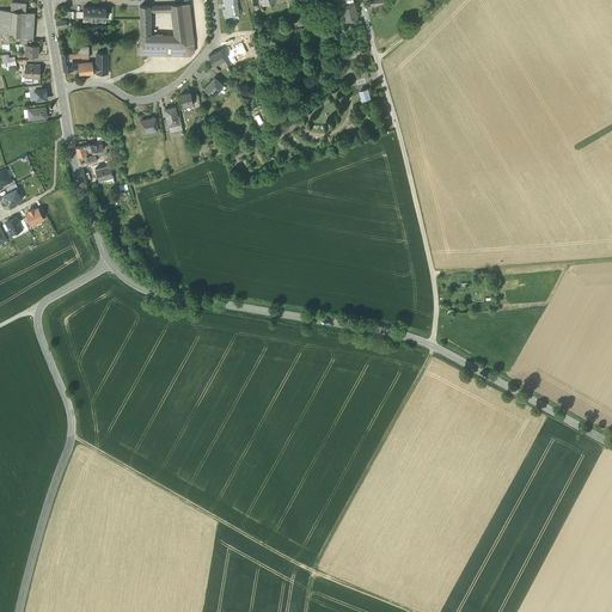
[(224,0),(226,8),(224,10),(225,19),(240,16),(237,2),(238,1),(237,0),(224,0)]
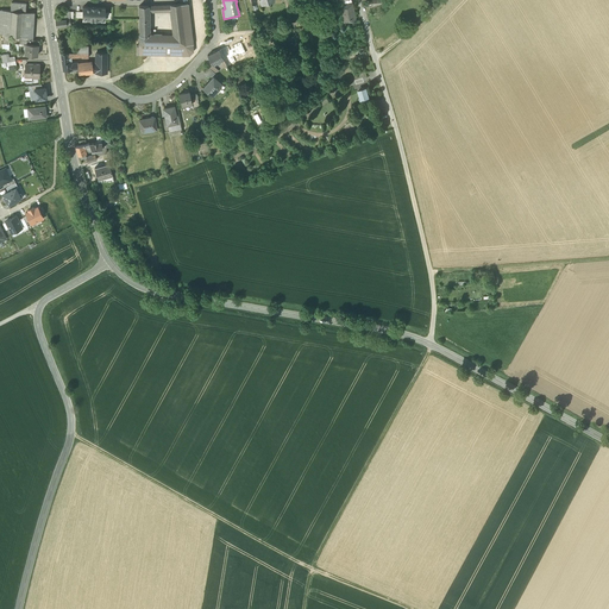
[(26,4),(11,2),(11,12),(12,12),(23,12),(25,12),(26,4)]
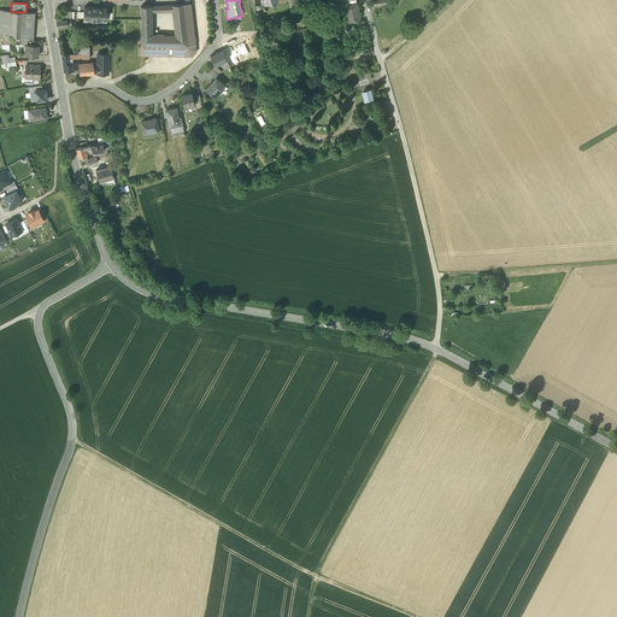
[(357,4),(345,6),(348,24),(360,22),(357,4)]
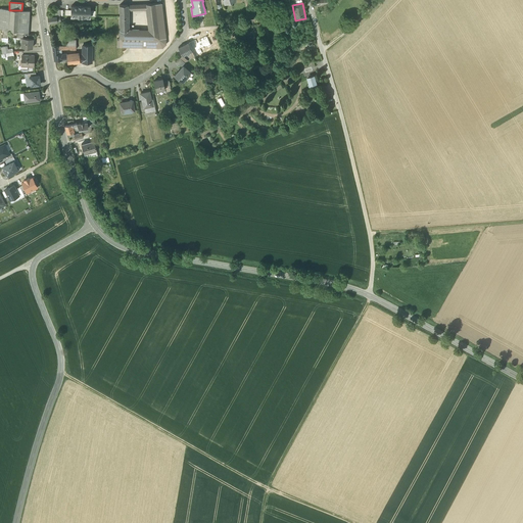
[(165,40),(161,4),(155,4),(155,9),(158,32),(159,40),(165,40)]
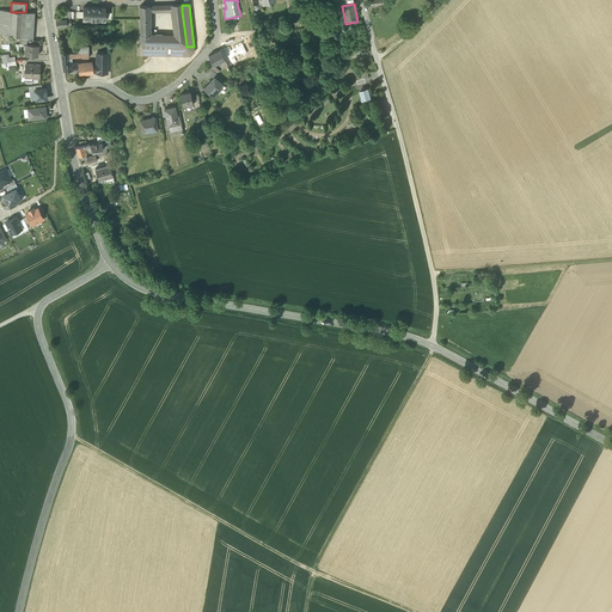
[(150,6),(140,7),(141,36),(150,37),(150,36),(150,28),(150,12),(150,6)]
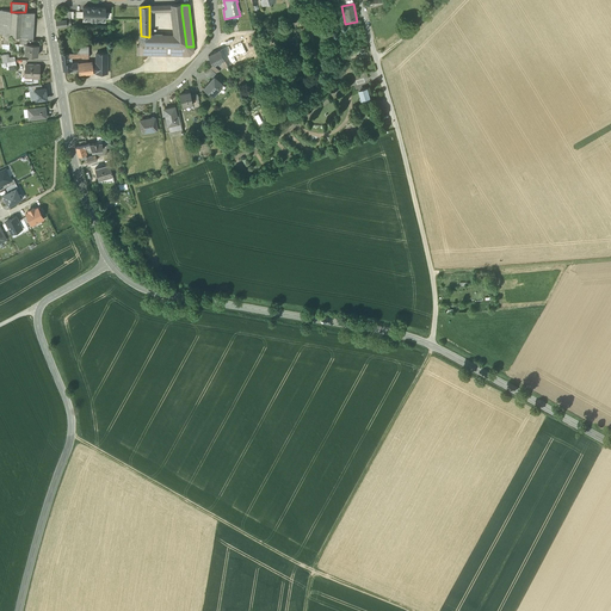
[(106,8),(82,8),(82,13),(82,19),(86,19),(86,22),(102,22),(102,19),(105,20),(105,19),(105,13),(106,8)]
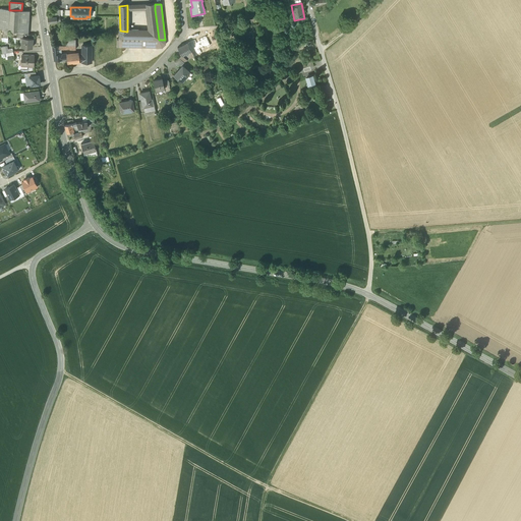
[(9,10),(0,9),(0,29),(9,31),(10,10),(9,10)]
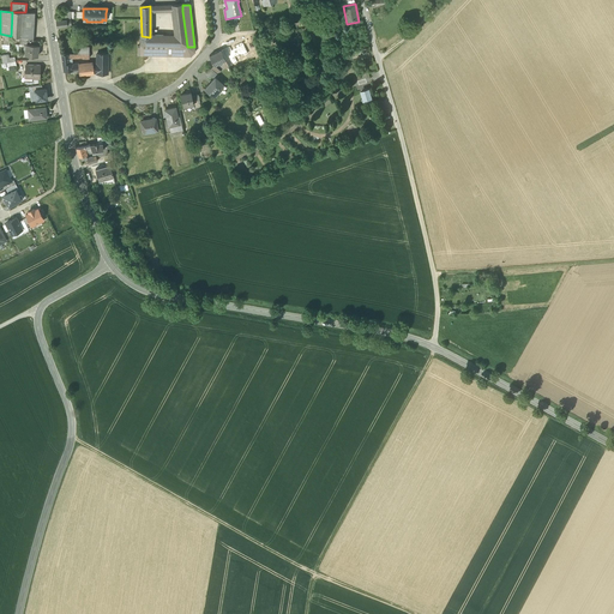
[(182,11),(173,11),(175,37),(186,37),(182,11)]
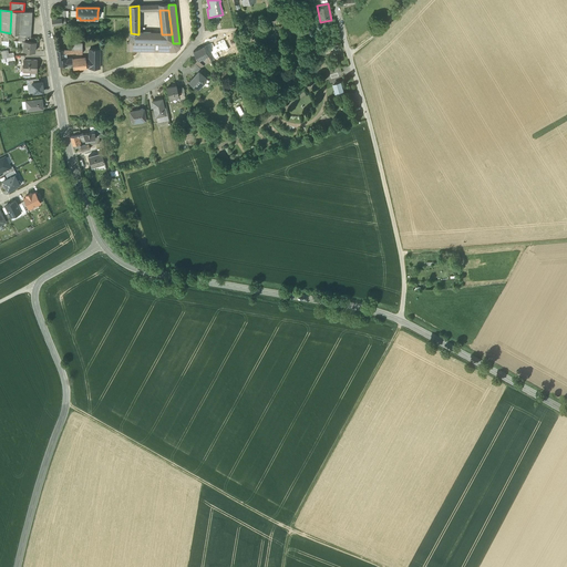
[(21,11),(11,11),(10,33),(19,35),(21,11)]
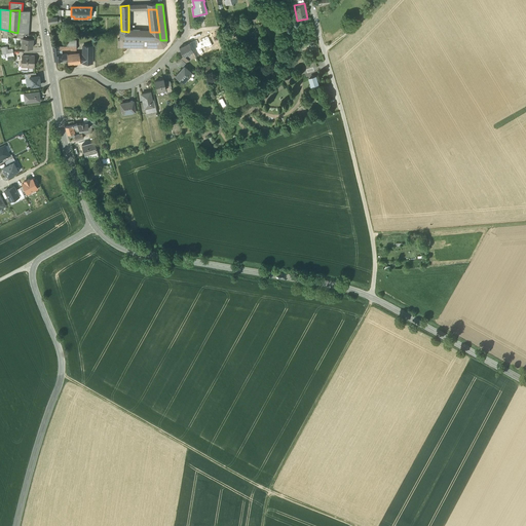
[(22,10),(20,10),(17,33),(23,34),(30,34),(30,11),(22,10)]
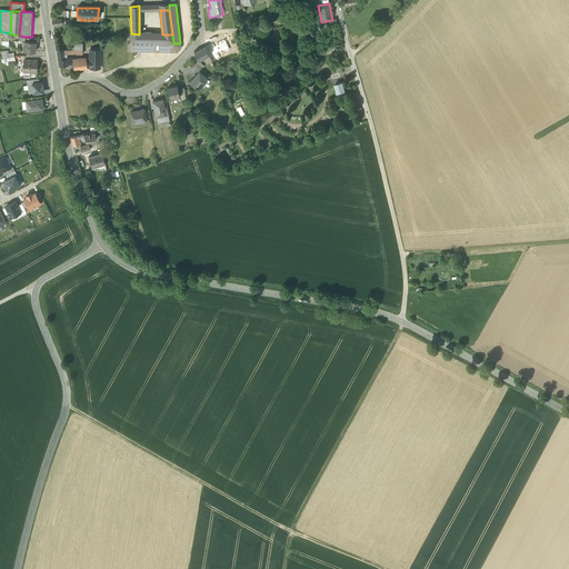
[(131,33),(130,42),(173,43),(172,35),(162,35),(139,33),(139,35),(131,33)]
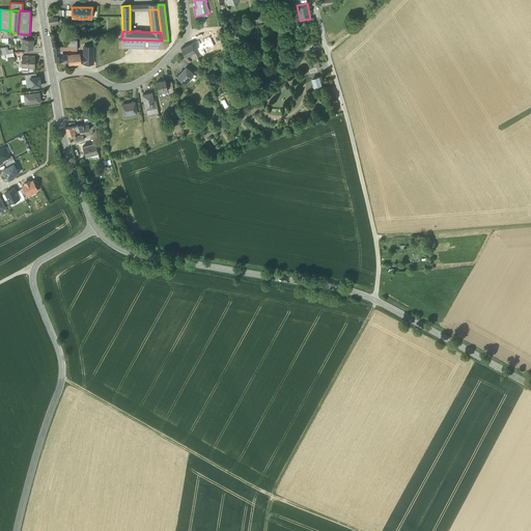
[(30,34),(23,34),(23,39),(21,39),(20,48),(23,49),(32,50),(33,45),(34,45),(35,36),(29,35),(30,34)]
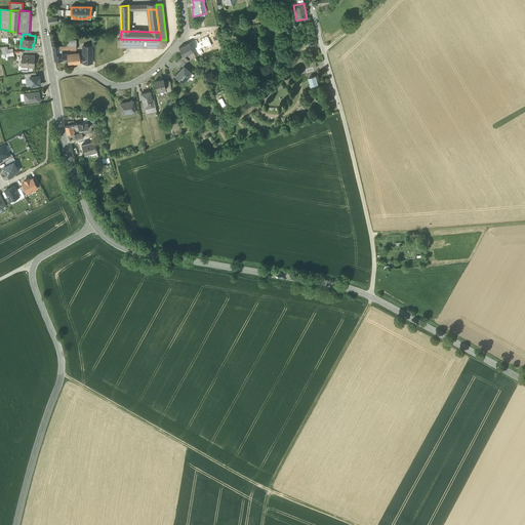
[(166,45),(166,40),(160,40),(120,39),(117,39),(117,49),(146,48),(146,50),(163,50),(166,45)]
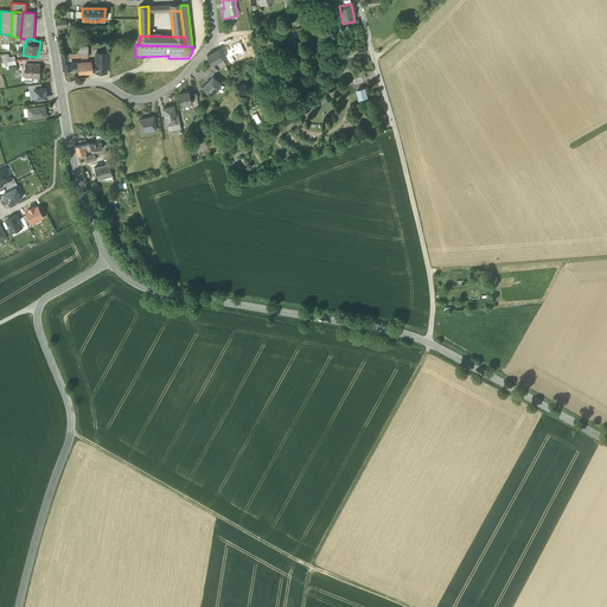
[(218,51),(208,57),(212,66),(223,61),(222,56),(218,51)]
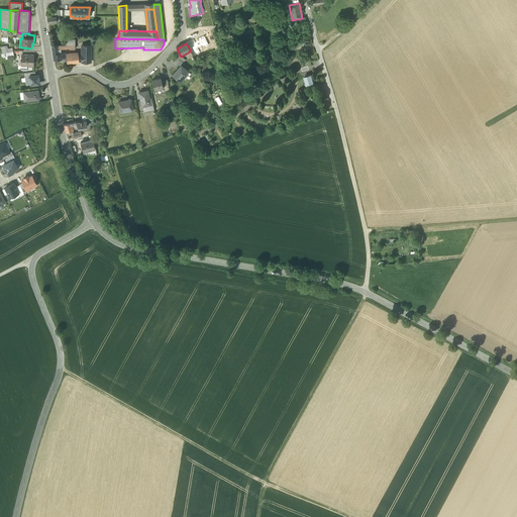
[(91,45),(82,45),(82,54),(82,62),(82,63),(91,63),(91,45)]
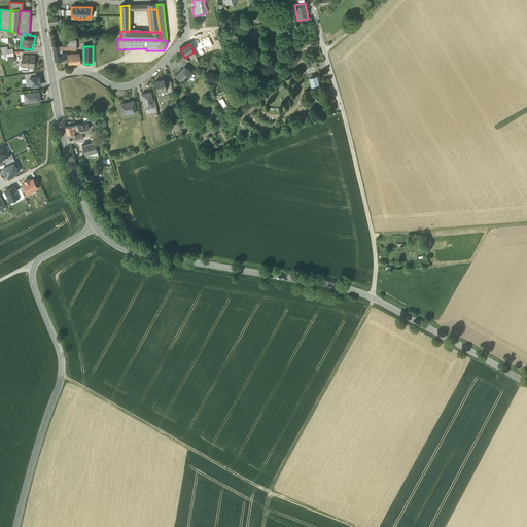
[(59,55),(59,50),(54,51),(55,62),(61,61),(61,63),(68,62),(68,57),(67,56),(63,56),(63,55),(59,55)]
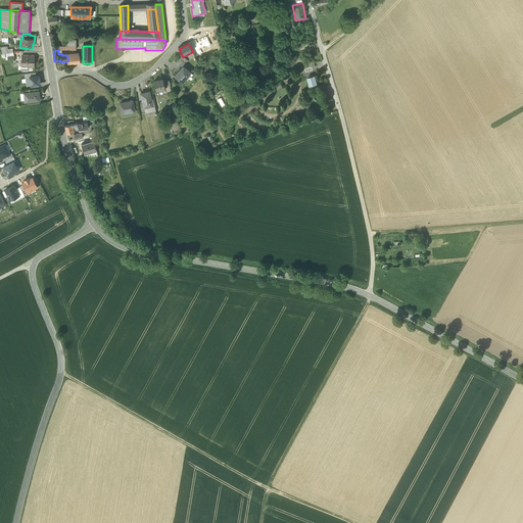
[(79,54),(67,56),(67,61),(67,64),(80,62),(79,54)]
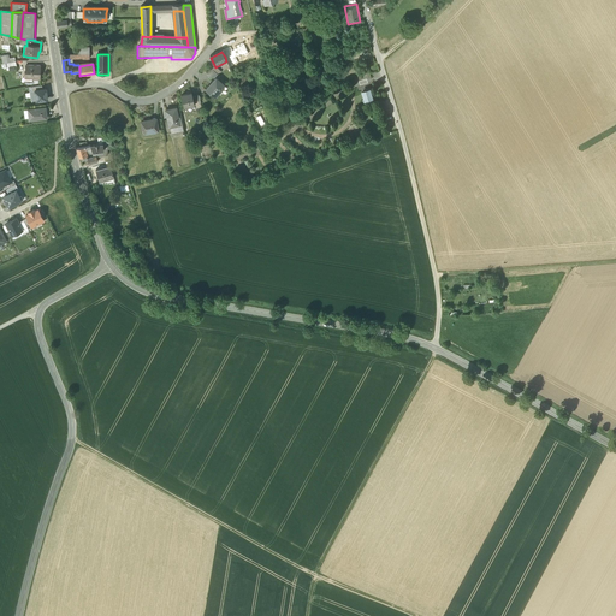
[(40,66),(27,66),(25,76),(33,77),(31,80),(40,80),(40,66)]
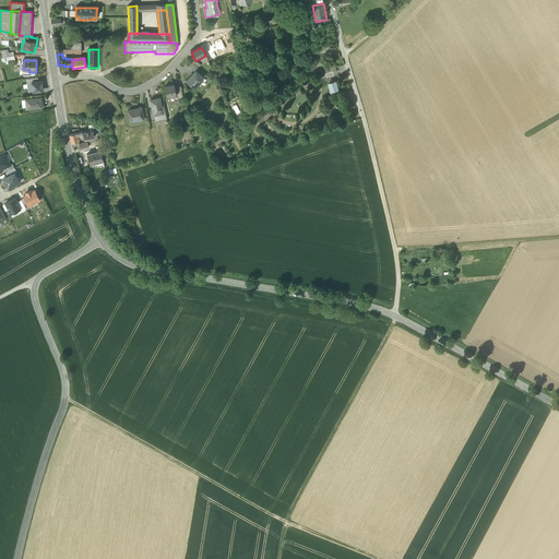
[(198,68),(192,63),(188,67),(191,72),(193,71),(195,72),(197,71),(198,72),(200,70),(198,68)]
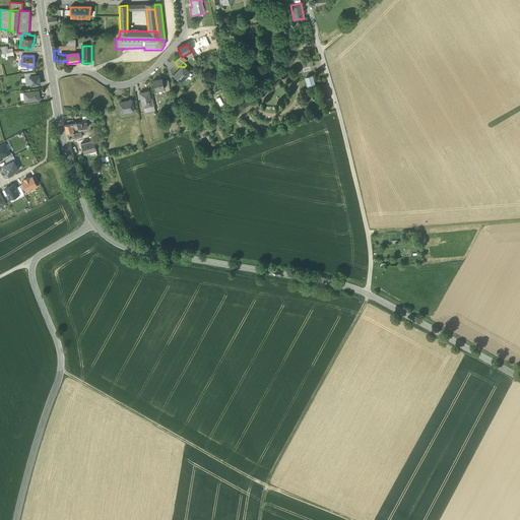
[(182,67),(174,76),(180,81),(182,83),(185,81),(187,79),(187,78),(189,76),(188,74),(189,72),(184,67),(183,66),(182,67)]
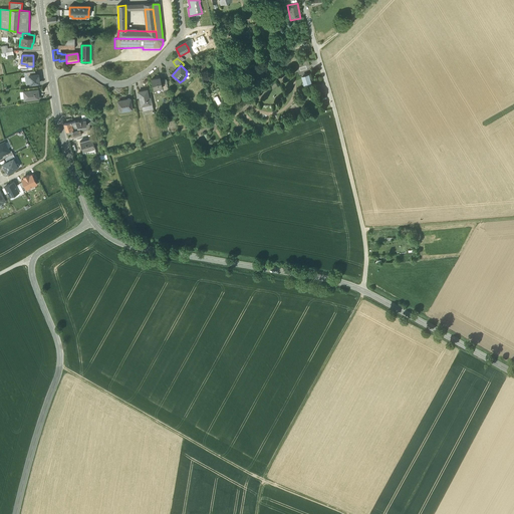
[(303,83),(302,84),(303,85),(304,87),(306,87),(308,87),(310,86),(311,85),(311,83),(311,81),(310,81),(308,74),(301,76),(303,83)]
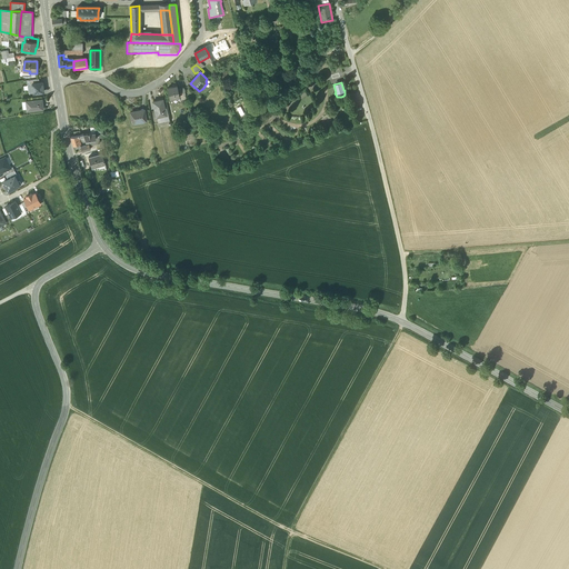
[(42,83),(39,83),(32,85),(33,95),(43,93),(42,83)]
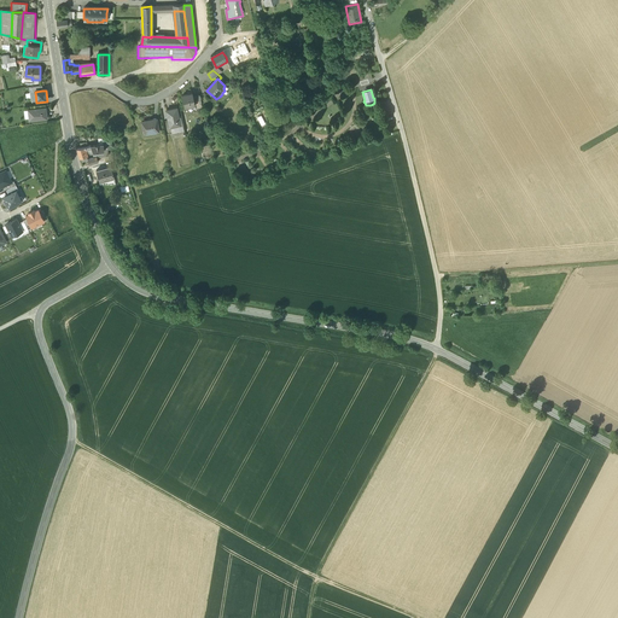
[(193,94),(182,97),(185,109),(196,106),(196,105),(193,98),(193,94)]
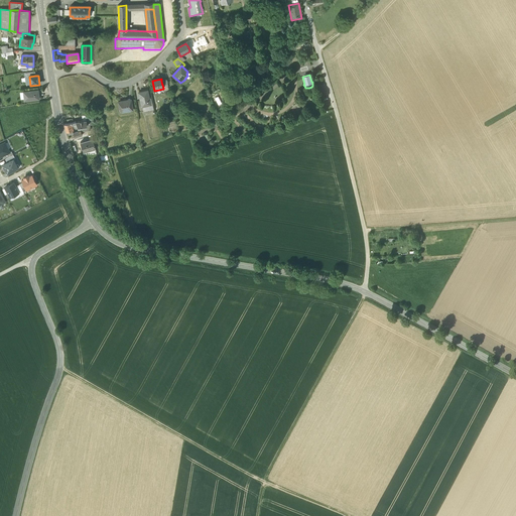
[(38,91),(23,93),(24,102),(30,102),(30,100),(39,99),(39,95),(38,95),(38,91)]
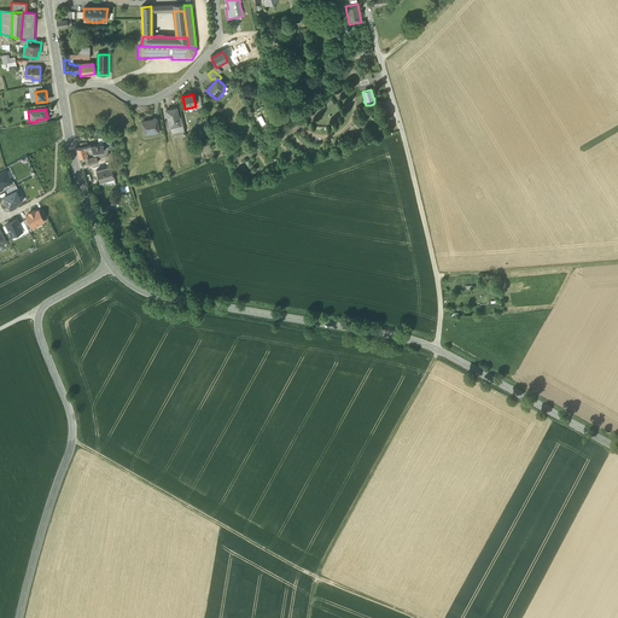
[(178,118),(176,109),(167,111),(169,120),(168,121),(170,129),(182,127),(180,117),(178,118)]
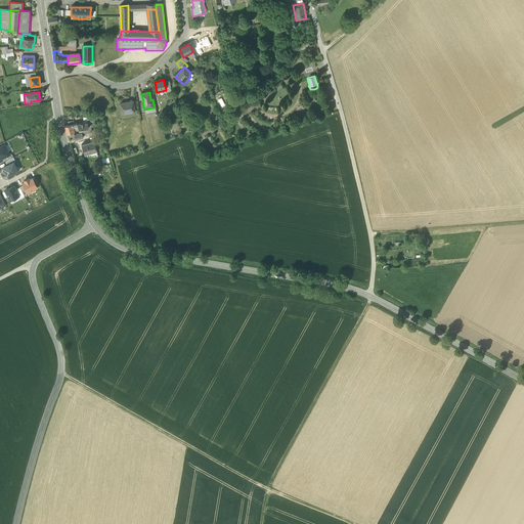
[(130,101),(121,103),(122,113),(135,111),(133,101),(130,101)]
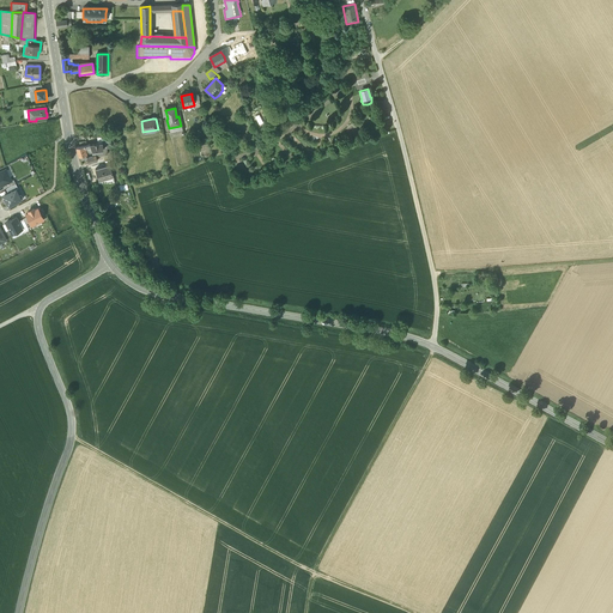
[(85,147),(77,149),(79,158),(86,156),(85,153),(86,153),(85,147)]
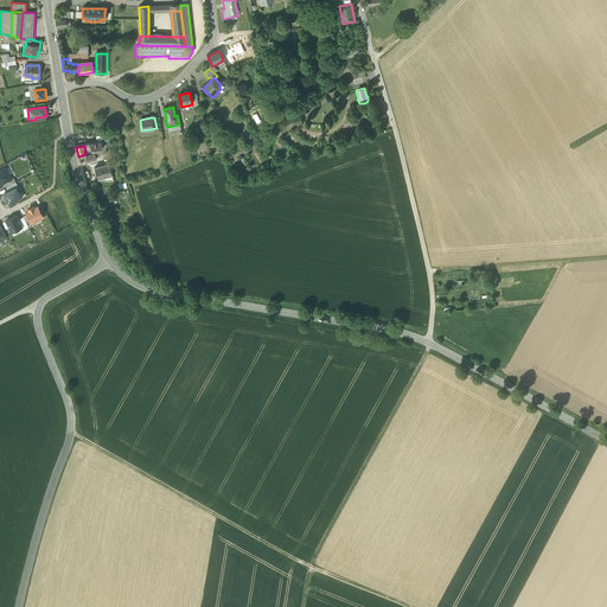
[(109,164),(95,168),(98,178),(103,177),(104,178),(113,176),(109,164)]
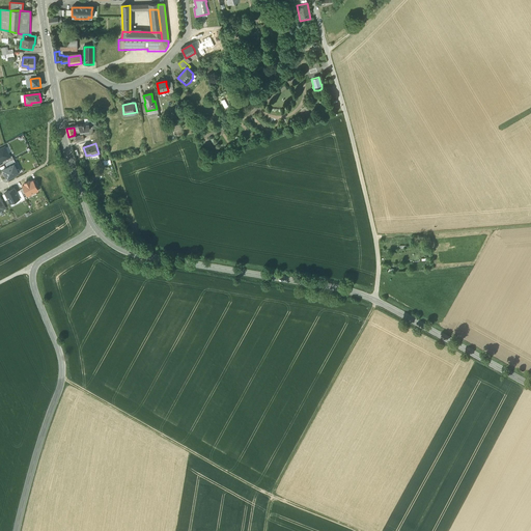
[(0,162),(4,160),(10,157),(5,146),(0,148),(0,162)]
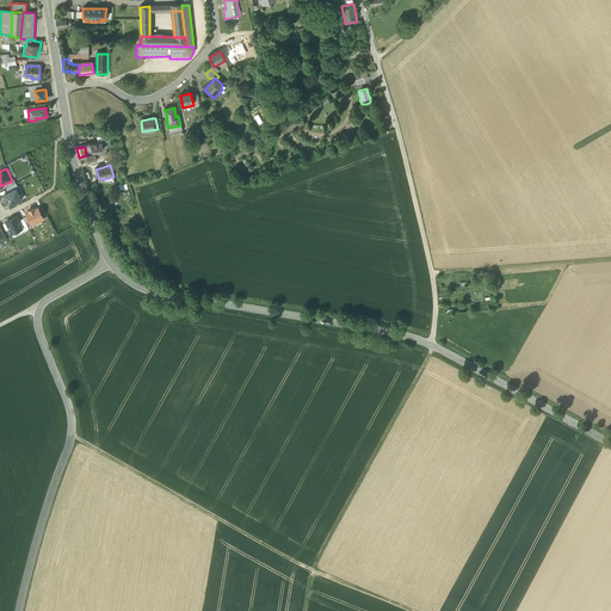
[(22,199),(16,189),(8,192),(2,196),(8,205),(22,199)]
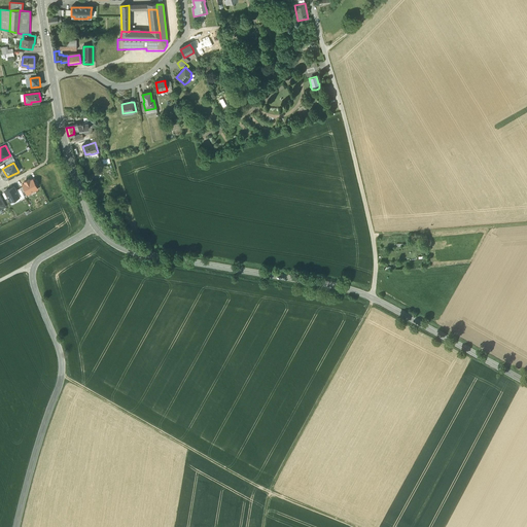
[(23,184),(24,186),(28,195),(38,189),(33,179),(30,180),(30,179),(25,181),(25,183),(23,184)]
